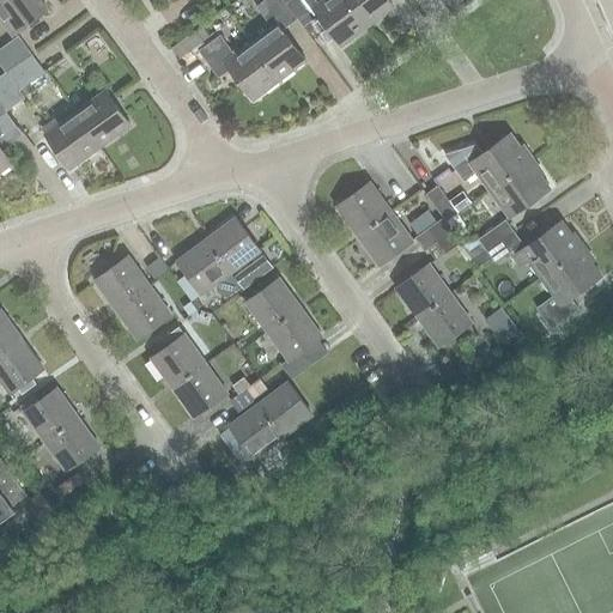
[(40,0),(0,0),(0,19),(12,35),(47,10),(40,0)]
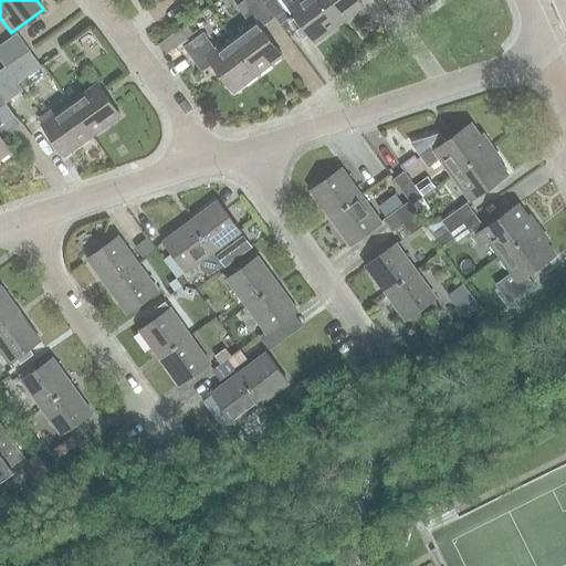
[(260,0),(243,0),(236,7),(249,25),(230,39),(258,74),(281,56),(260,28),(273,18),(260,0)]
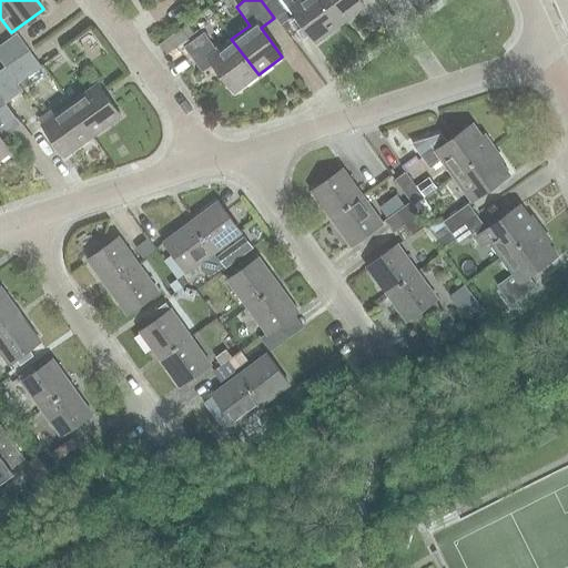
[(340,24),(321,0),(297,0),(294,3),(291,0),(261,0),(274,18),(280,24),(294,14),(315,42),(340,24)]
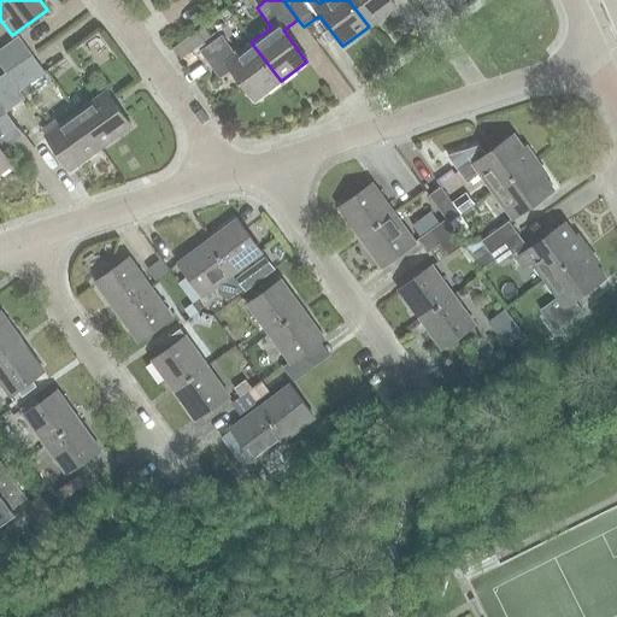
[(348,0),(369,27),(395,7),(391,0),(348,0)]
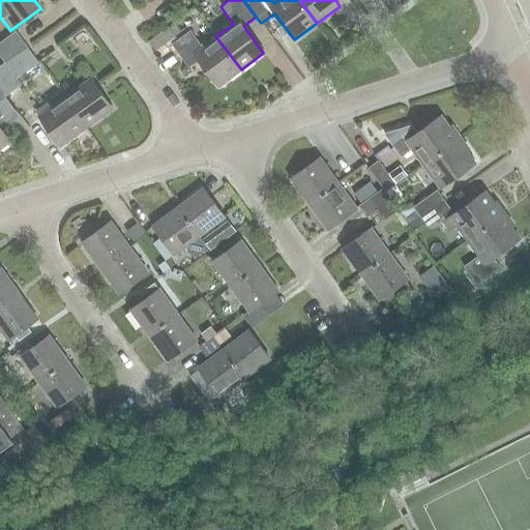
[(148,40),(155,50),(175,36),(168,27),(148,40)]
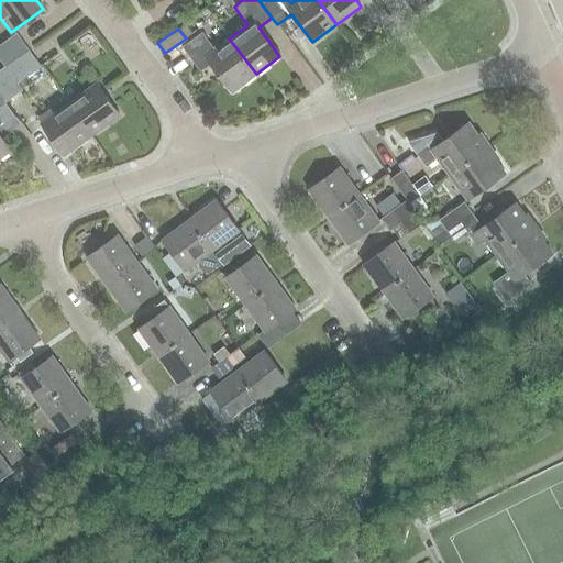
[(214,51),(207,40),(200,32),(180,46),(200,72),(211,64),(232,91),(256,74),(229,39),(214,51)]
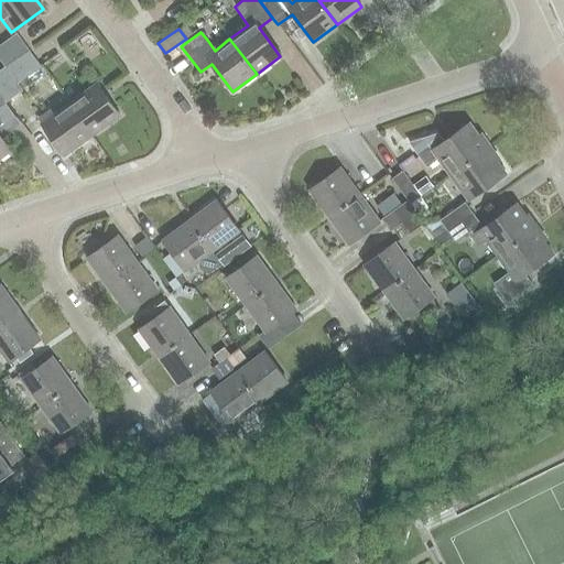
[(4,66),(29,50),(17,33),(0,44),(0,60),(4,66)]
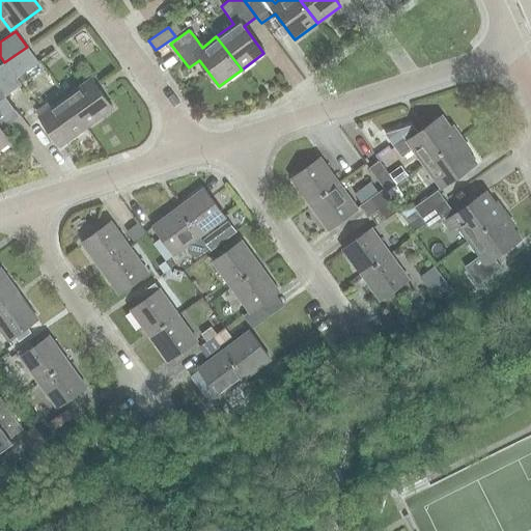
[(16,78),(37,62),(27,47),(4,62),(16,78)]
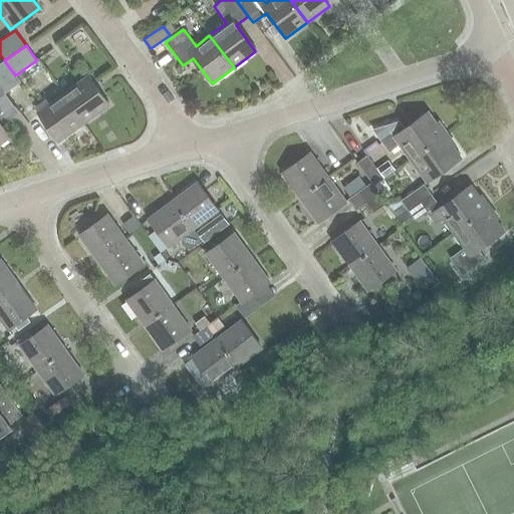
[(15,75),(4,60),(0,63),(0,85),(5,92),(20,82),(15,75)]
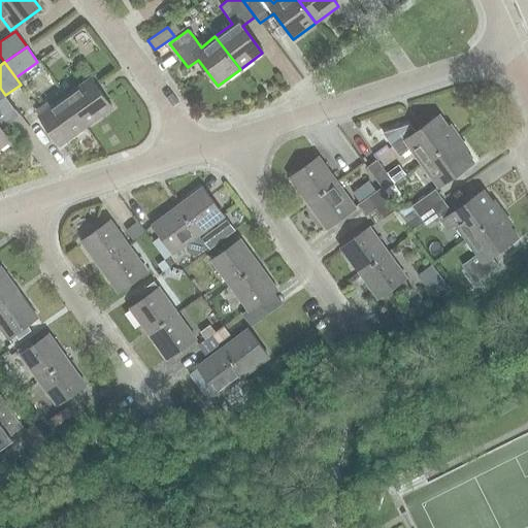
[(86,127),(111,108),(90,78),(64,96),(86,127)]
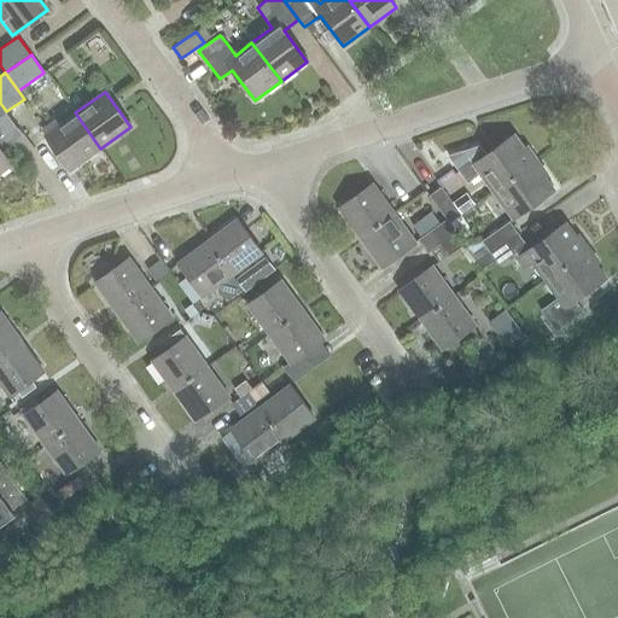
[(0,115),(6,111),(0,103),(0,173),(12,164),(0,147),(0,115)]
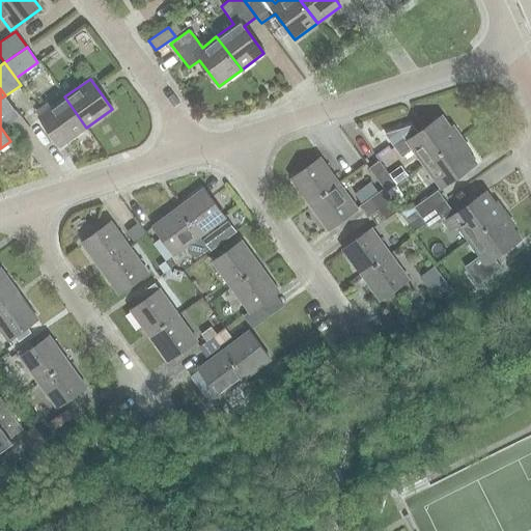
[(60,146),(86,128),(64,96),(50,107),(47,102),(34,111),(60,146)]
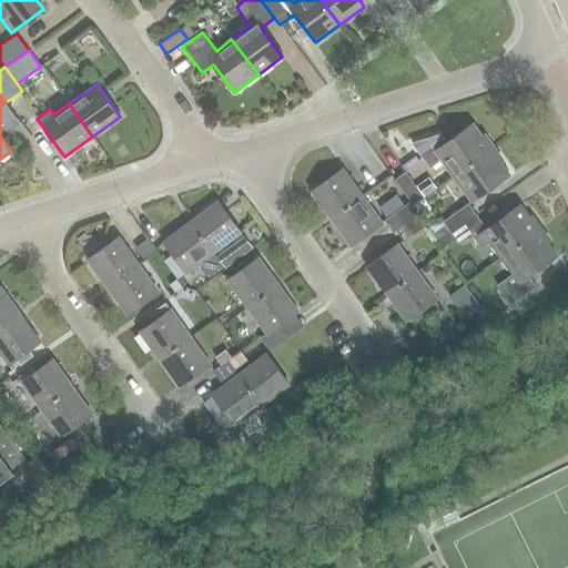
[(453,175),(493,148),(484,135),(480,137),(472,124),(446,142),(440,134),(412,143),(429,168),(442,160),(453,175)]
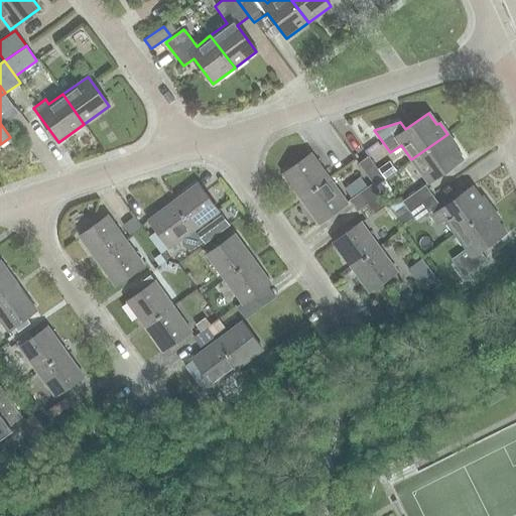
[(447,134),(411,159),(428,182),(462,159),(454,147),(456,145),(447,134)]
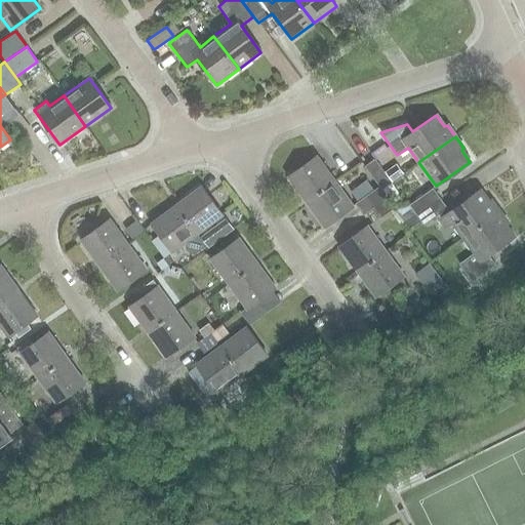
[(306,202),(334,182),(316,156),(288,176),(306,202)]
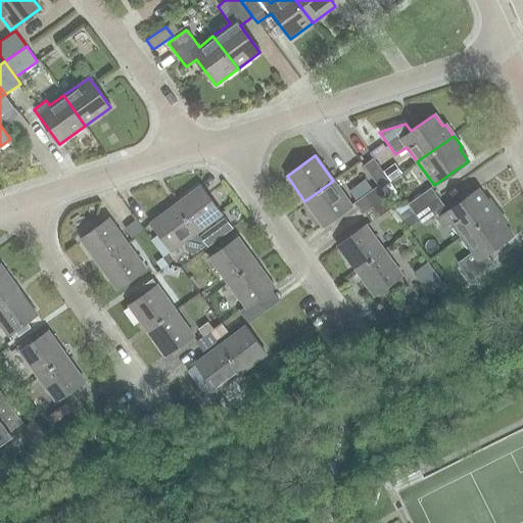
[(382,172),(372,158),(363,165),(377,186),(379,189),(401,174),(394,162),(382,172)]
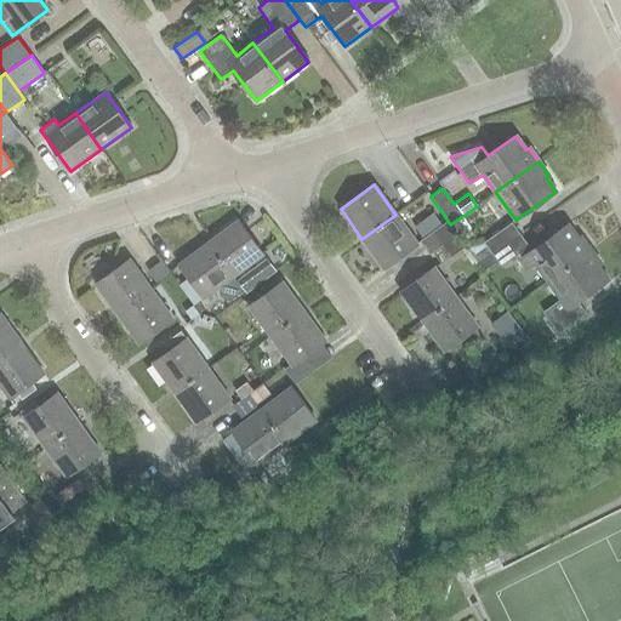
[(417,244),(396,215),(362,239),(383,268),(417,244)]
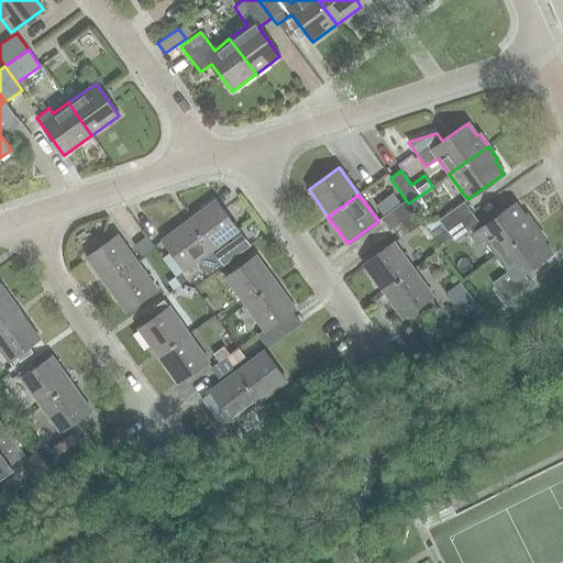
[(211,250),(238,231),(216,200),(189,220),(211,250)]
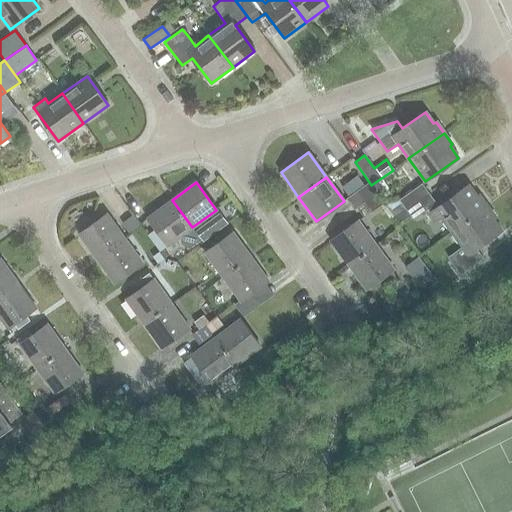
[(363,202),(376,192),(371,185),(369,182),(346,198),(354,209),(363,202)]
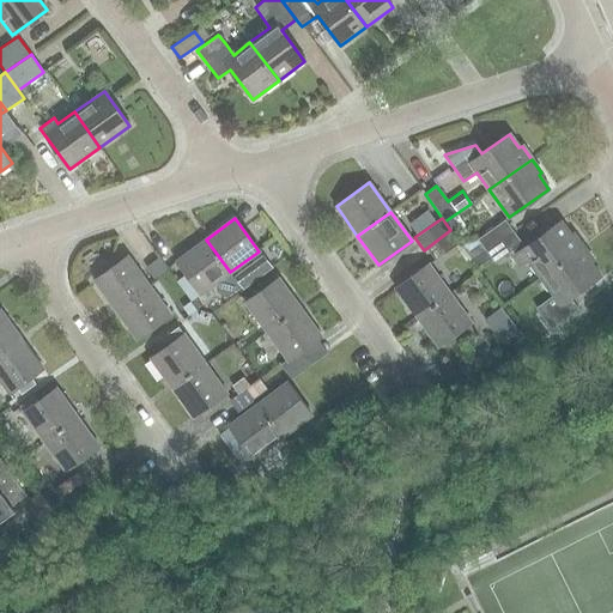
[(486,252),(514,232),(504,220),(478,240),(486,252)]
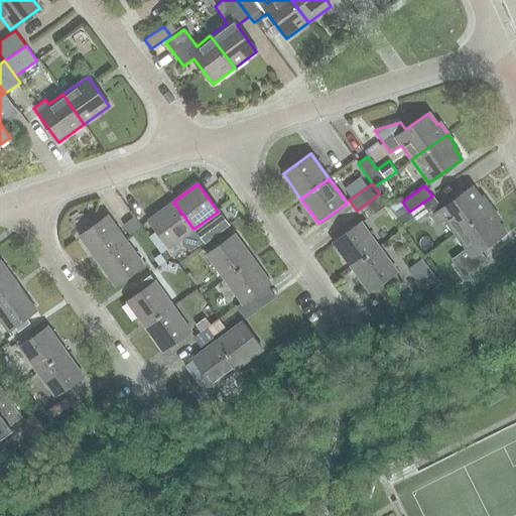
[(455,234),(491,208),(483,197),(480,198),(472,186),(441,209),(432,196),(409,212),(416,222),(427,214),(435,225),(444,219),(455,234)]
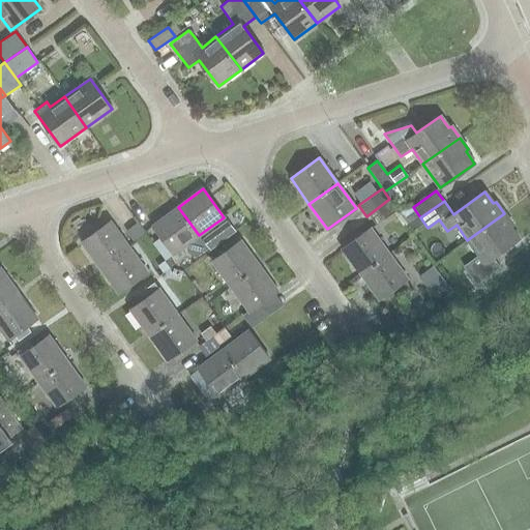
[(402,195),(391,202),(398,209),(407,203),(402,195)]
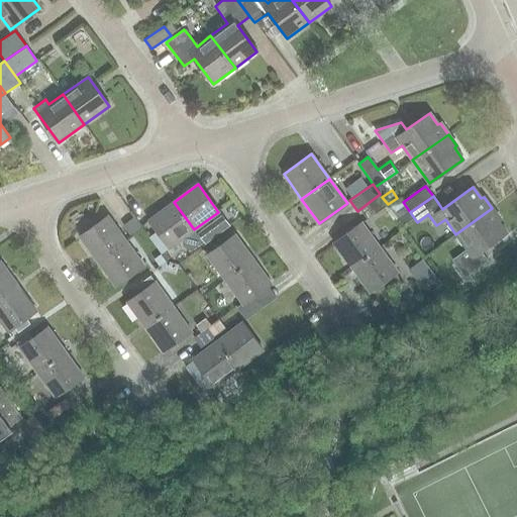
[(380,194),(367,204),(375,214),(388,204),(382,197),(380,194)]
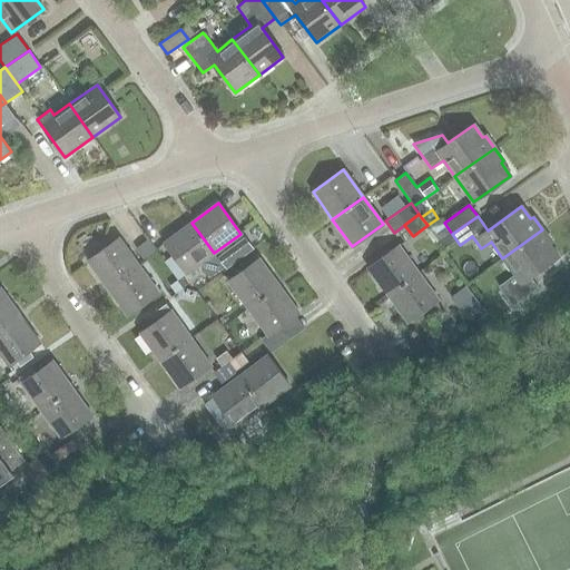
[(187,273),(199,264),(209,277),(224,267),(214,253),(192,223),(164,243),(187,273)]
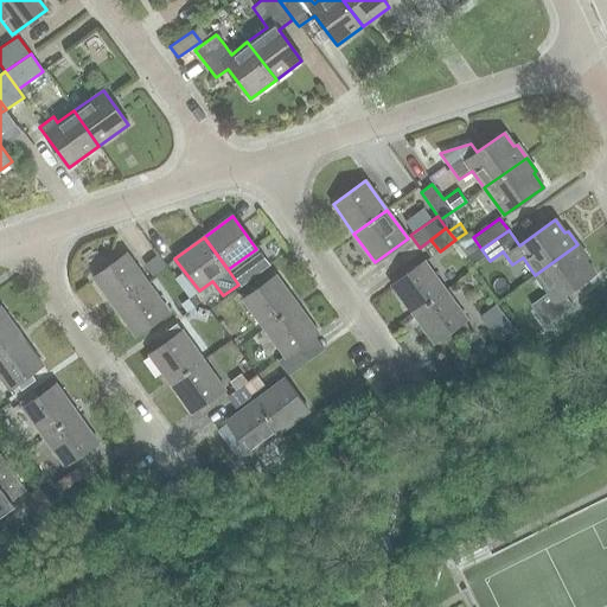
[(564,295),(594,274),(585,260),(587,257),(577,244),(535,275),(547,292),(530,304),(537,314),(545,326),(573,306),(564,295)]
